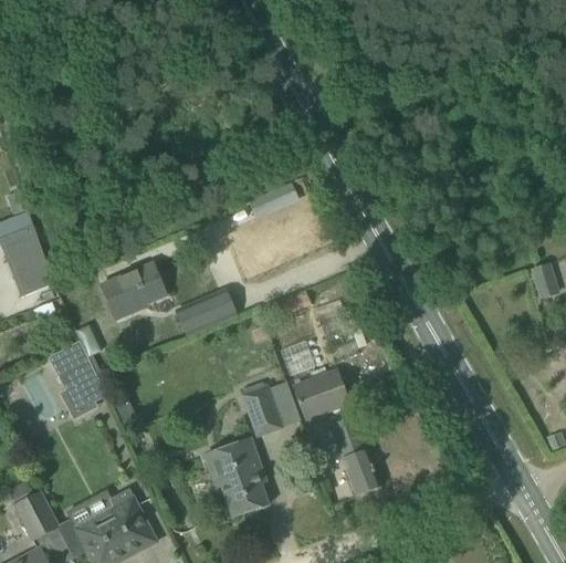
[(253,214),(296,196),(290,181),(248,200),(253,214)]
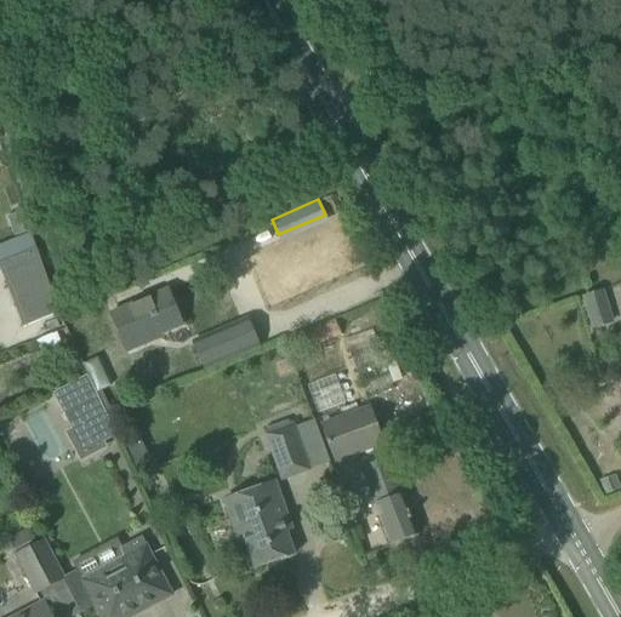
[(21,209),(6,213),(13,234),(28,229),(21,209)]
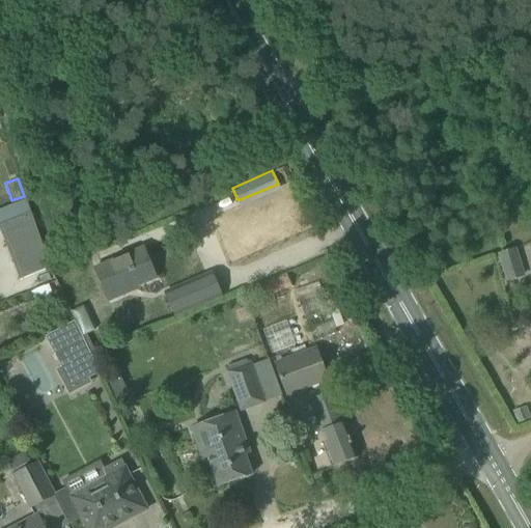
[(51,266),(31,211),(0,222),(0,228),(20,278),(51,266)]
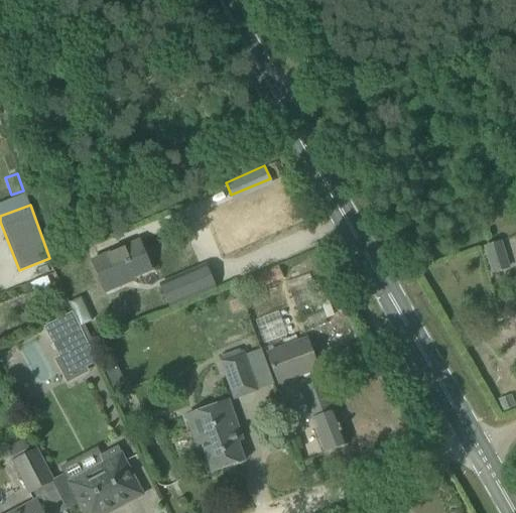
[(132,276),(151,268),(139,239),(92,258),(105,290),(125,281),(123,277),(131,274),(132,276)]
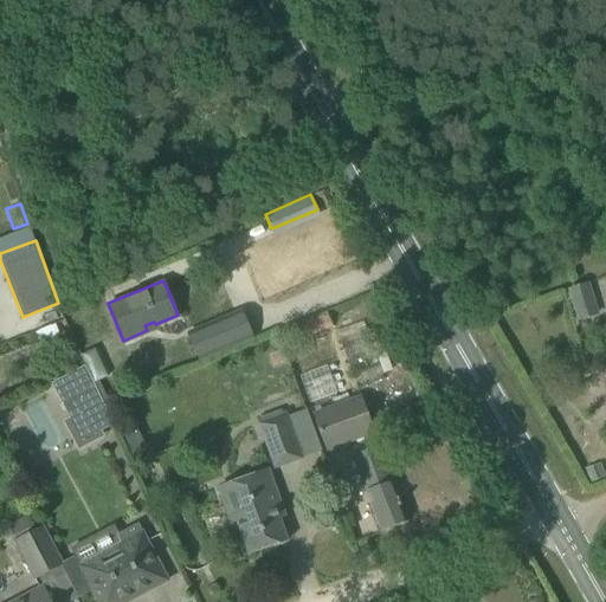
[(568,289),(578,321),(599,314),(590,282),(568,289)]
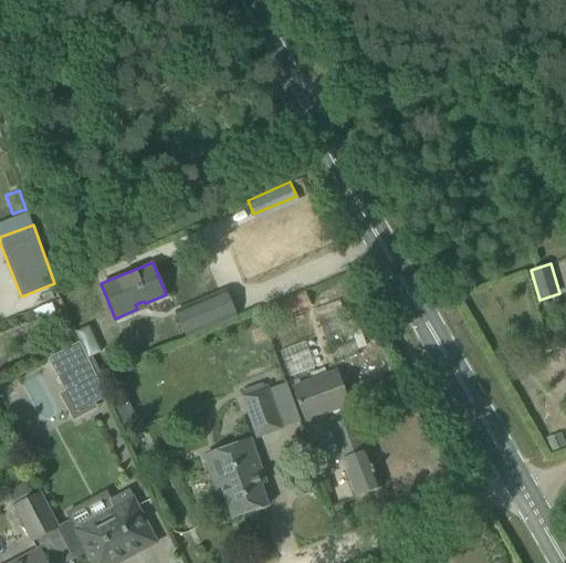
[(248,279),(199,299),(209,324),(258,303),(248,279)]
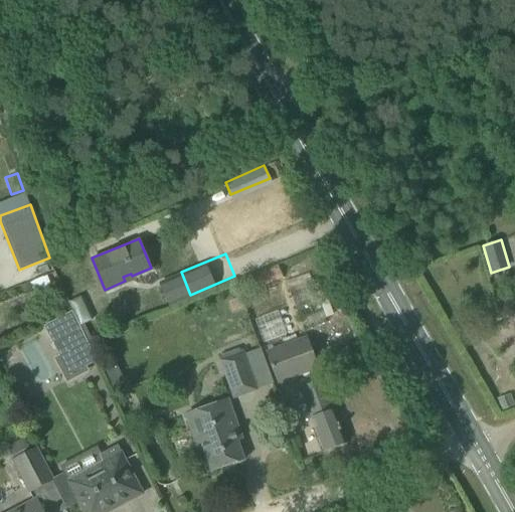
[(279,266),(256,275),(260,284),(262,287),(284,278),(279,266)]
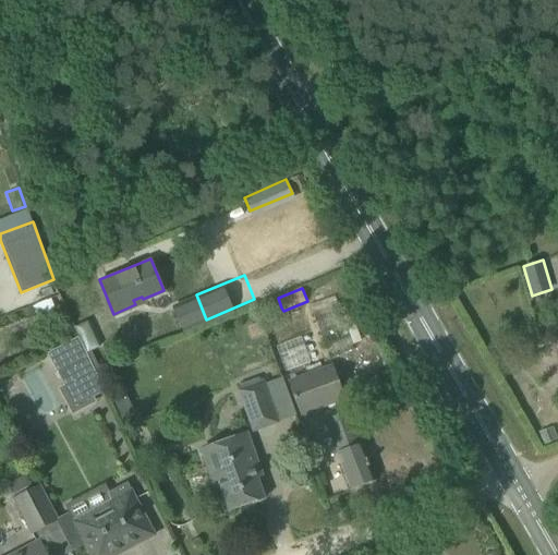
[(50,297),(32,304),(37,316),(55,309),(50,297)]
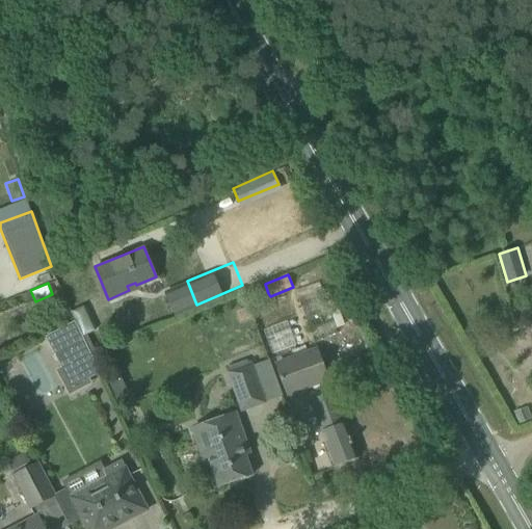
[(248,305),(237,309),(241,320),(253,316),(248,305)]
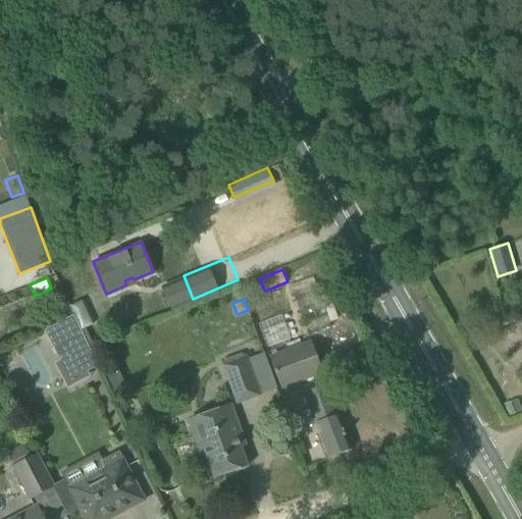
[(25,314),(18,318),(24,329),(32,324),(25,314)]
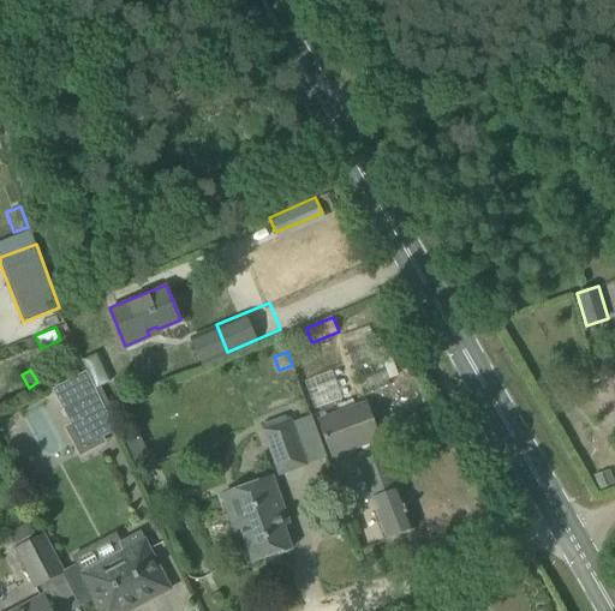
[(89,371),(54,389),(73,424),(75,427),(89,419),(97,437),(102,433),(115,427),(89,371)]
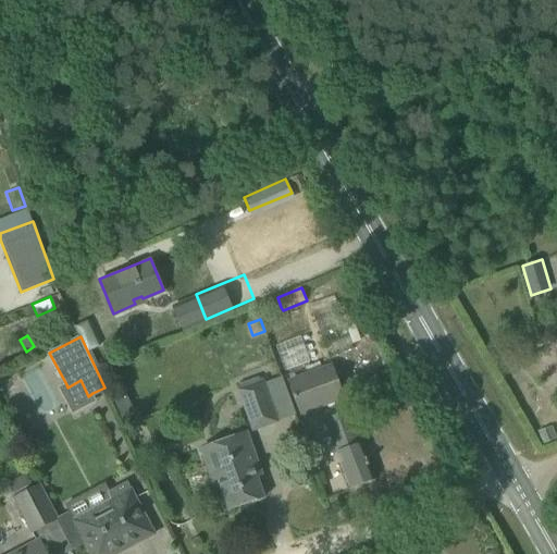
[(287,381),(299,413),(344,396),(333,365),(287,381)]
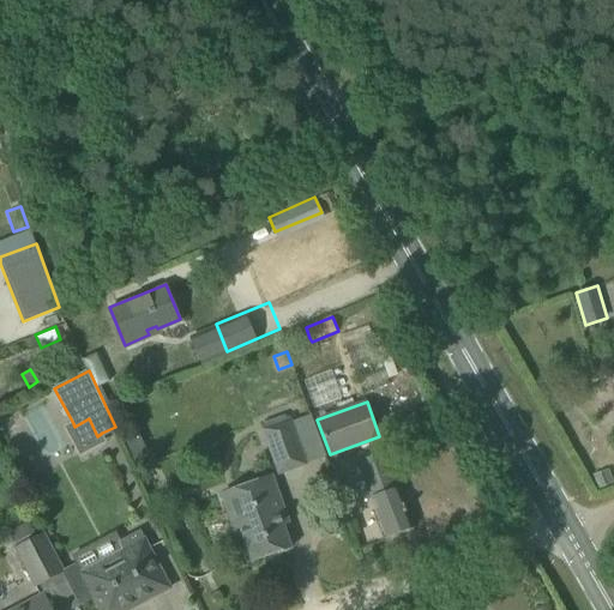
[(263,427),(280,475),(308,464),(292,417),(263,427)]
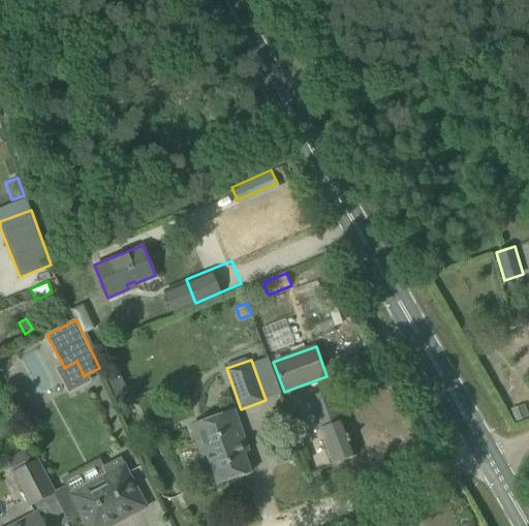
[(119,374),(106,380),(114,397),(127,391),(119,374)]
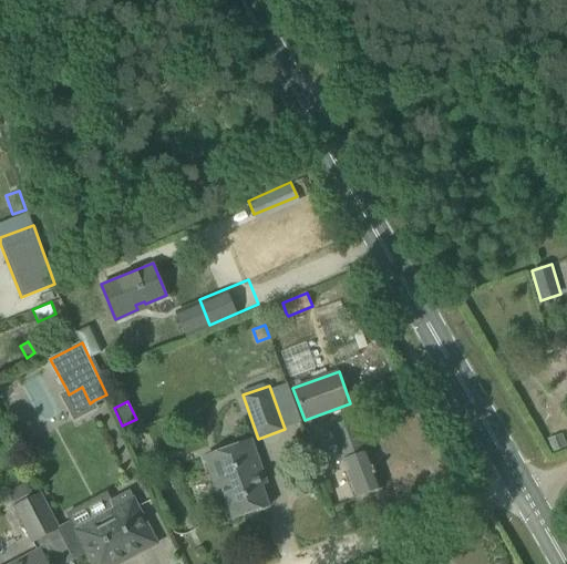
[(330,424),(356,495),(381,486),(356,416),(330,424)]
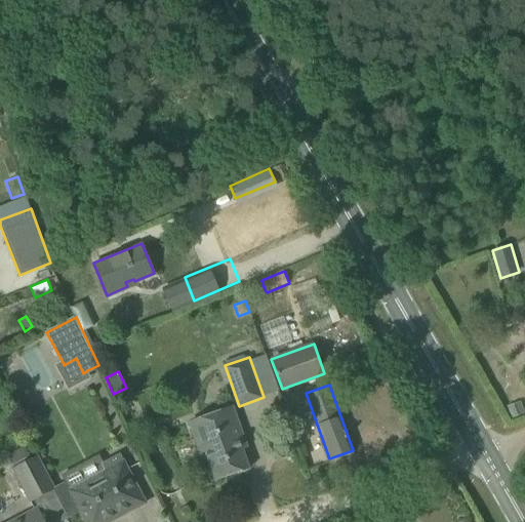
[(242,447),(247,446),(232,406),(189,422),(200,451),(205,450),(215,478),(248,467),(242,447)]
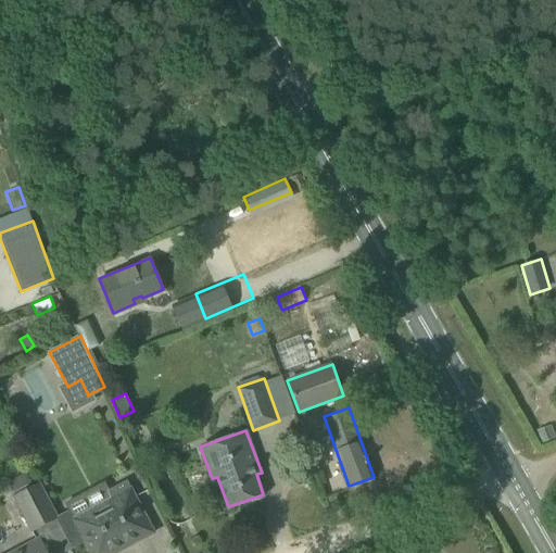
[(439,454),(430,460),(437,472),(445,466),(439,454)]
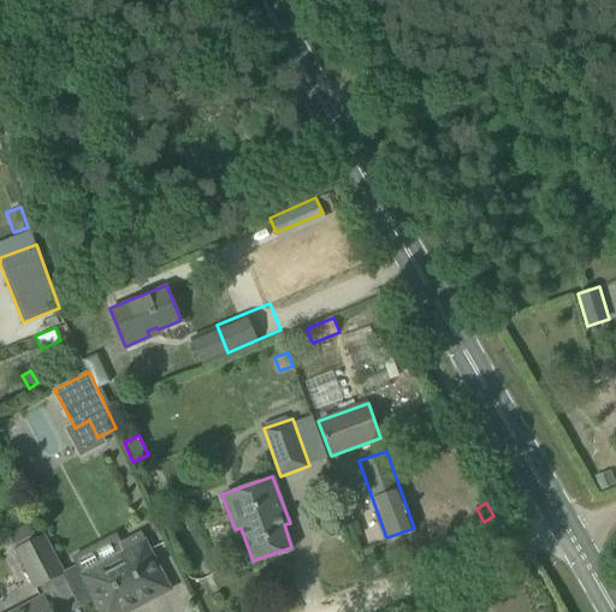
[(66,569),(64,571),(81,604),(94,598),(96,601),(98,600),(101,607),(100,611),(126,611),(129,607),(142,600),(143,602),(170,588),(159,566),(140,530),(119,541),(116,533),(73,556),(77,564),(66,569)]
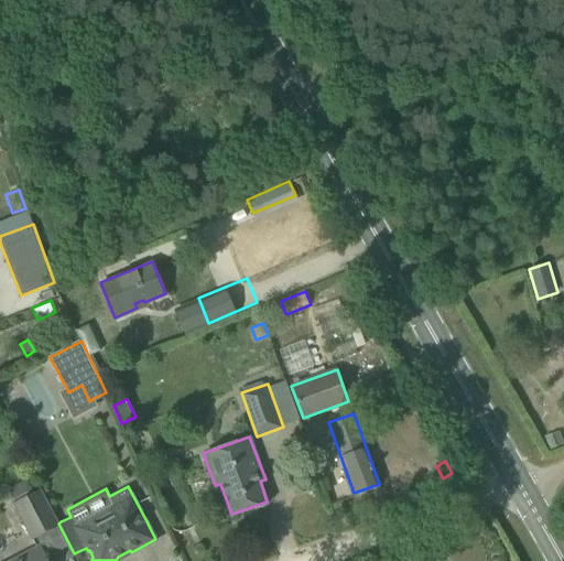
[(14,503),(33,538),(58,524),(40,488),(14,503)]
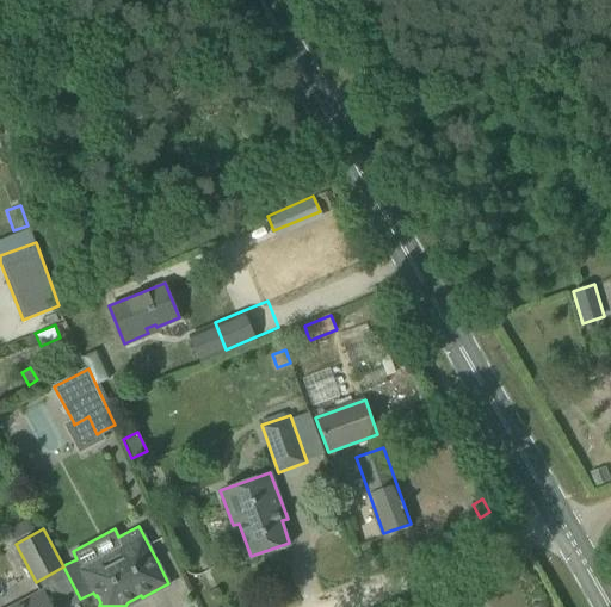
[(53,606),(43,589),(8,606),(53,606)]
